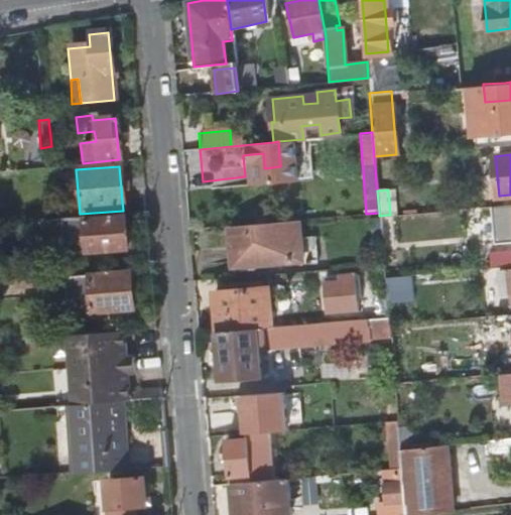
[(510,205),(490,207),(493,244),(510,242),(510,205)]
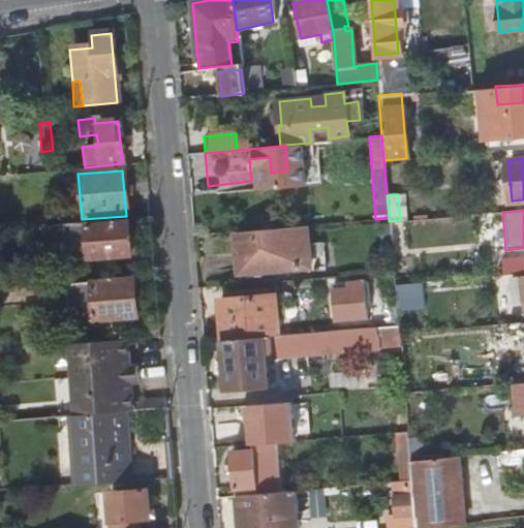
[(394,284),(403,283),(398,220),(389,221),(392,270),(394,284)]
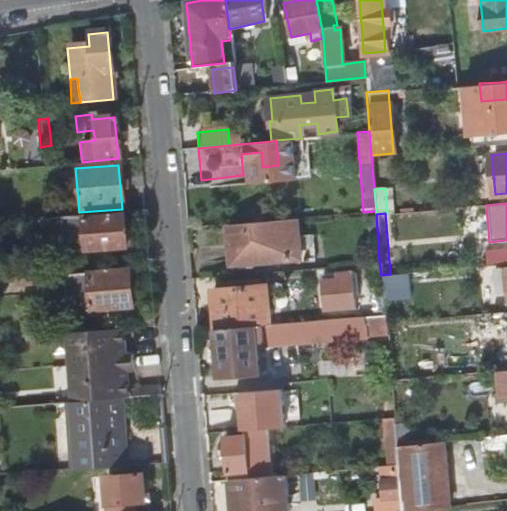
[(83,219),(82,216),(62,218),(65,254),(85,252),(83,219)]
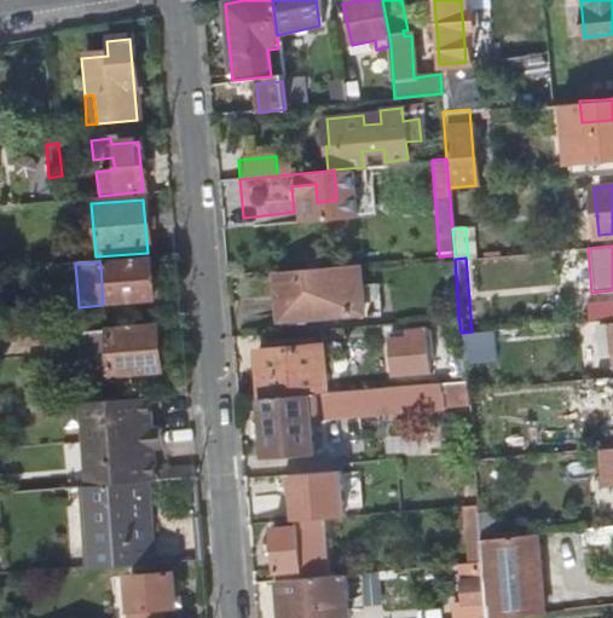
[(149,261),(100,265),(103,305),(152,301),(149,261)]
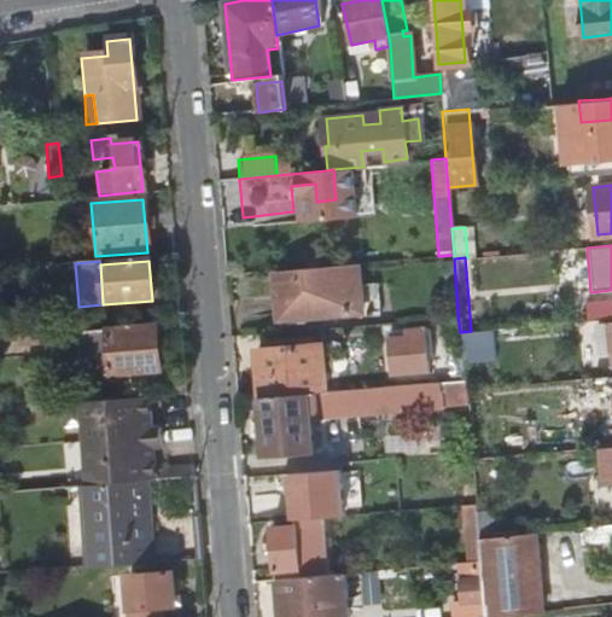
[(359,263),(273,271),(278,320),(363,313),(359,263)]
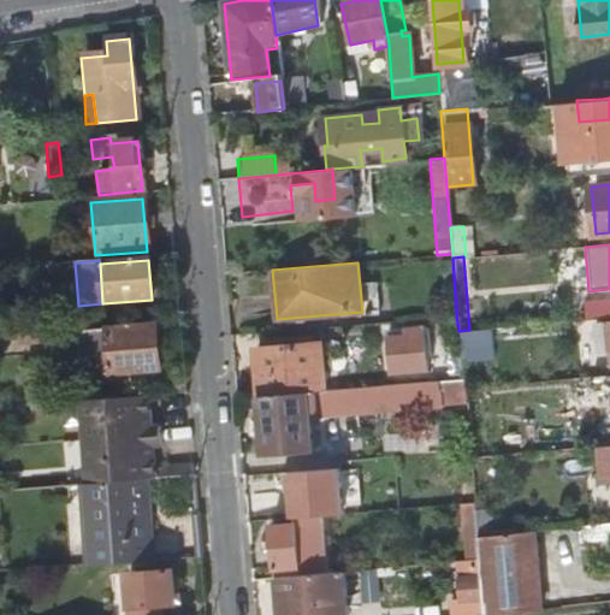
[(585,320),(609,317),(609,300),(584,302),(585,320)]
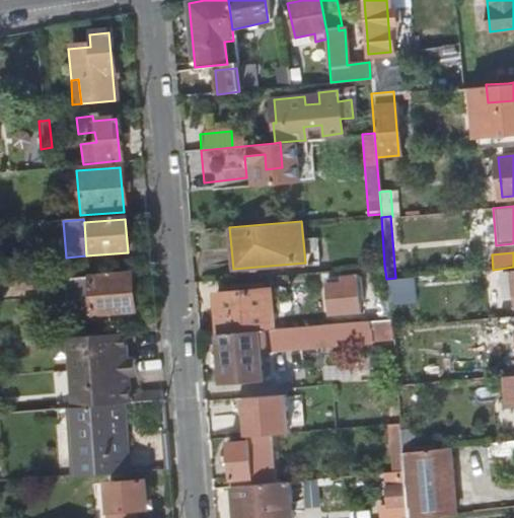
[(133,313),(130,275),(42,282),(44,305),(83,302),(84,317),(133,313)]
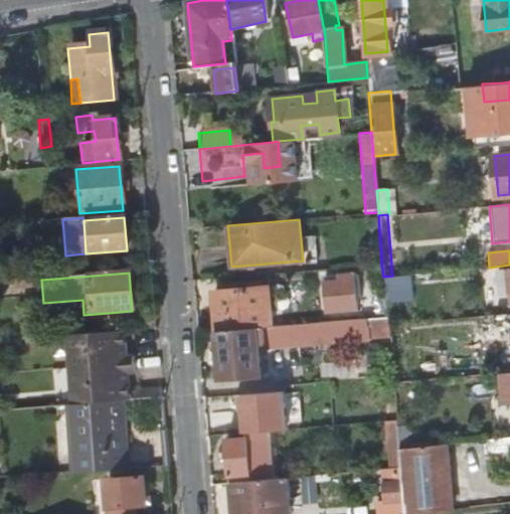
[(351,274),(321,277),(324,311),(355,309),(351,274)]
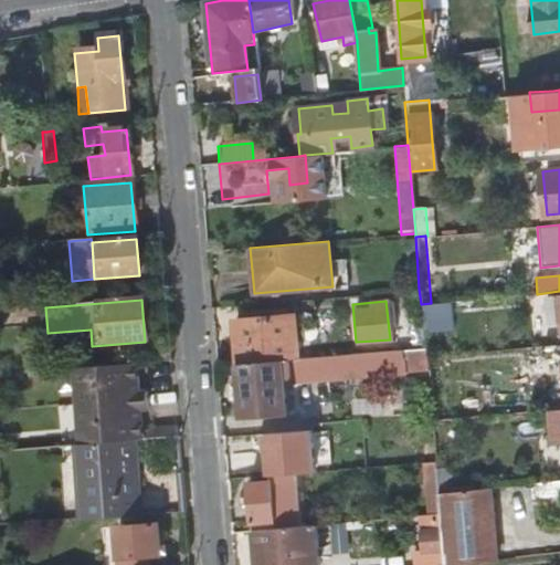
[(236,365),(297,359),(293,316),(233,322),(236,365)]
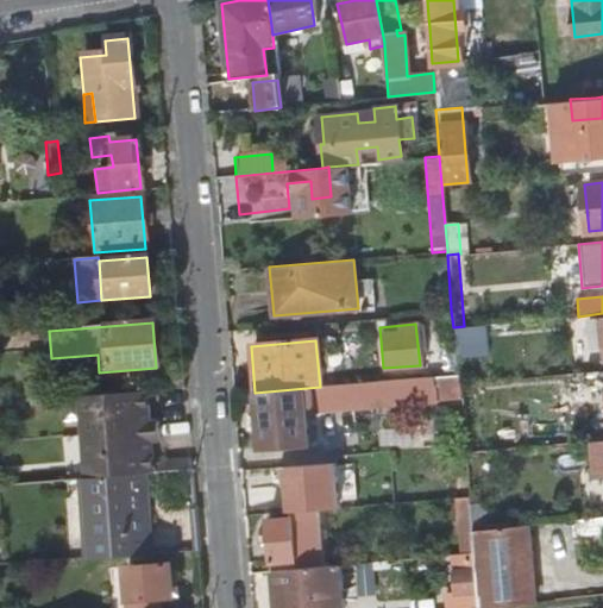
[(456,400),(453,375),(320,387),(255,393),(261,450),(308,446),(303,395),(312,395),(313,413),(456,400)]
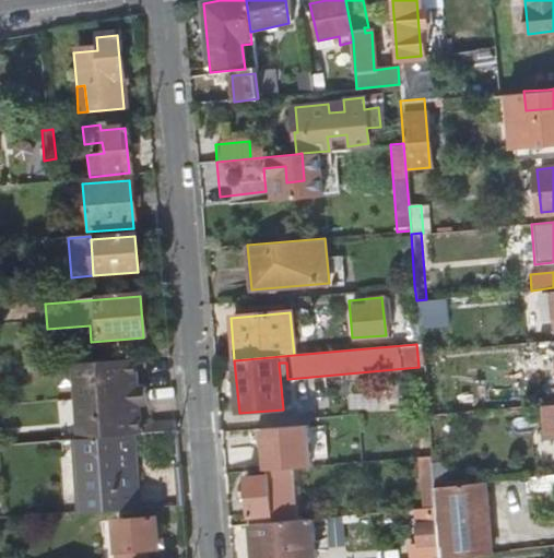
[(127,437),(173,434),(172,423),(145,425),(145,428),(138,429),(137,415),(129,416),(129,406),(136,405),(143,405),(142,389),(134,389),(132,361),(70,365),(73,402),(78,441),(127,437)]
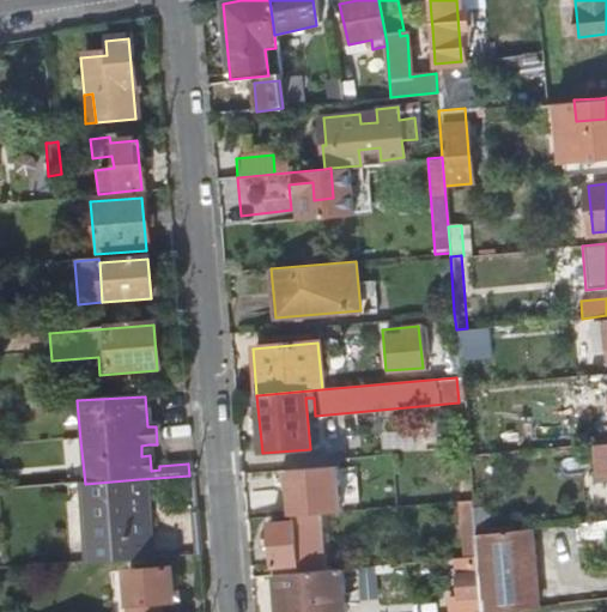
[(340,502),(358,501),(356,467),(286,470),(289,513),(340,510),(340,502)]
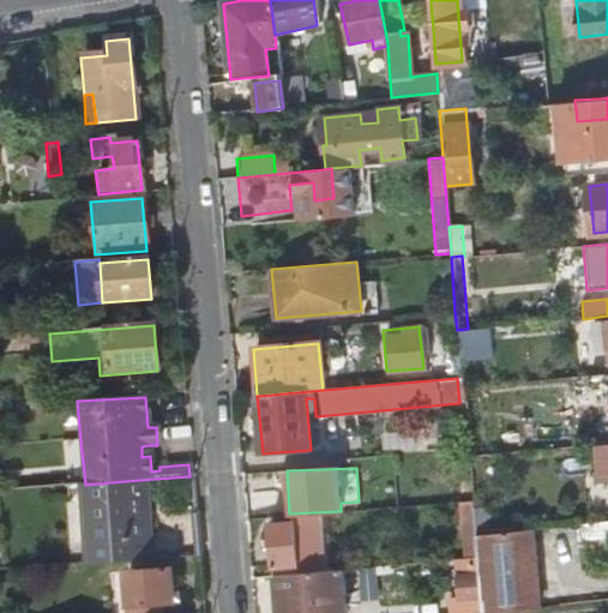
[(78,485),(82,526),(85,569),(146,564),(143,518),(136,518),(134,502),(142,500),(139,480),(85,485),(78,485)]
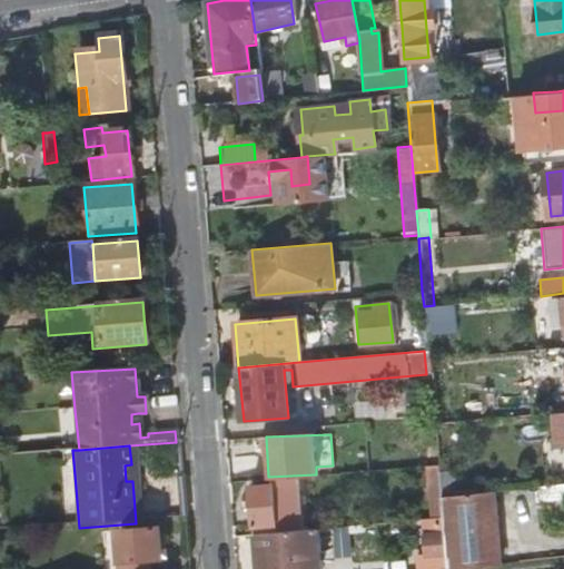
[(453,472),(436,474),(438,498),(474,494),(473,481),(454,483),(453,472)]
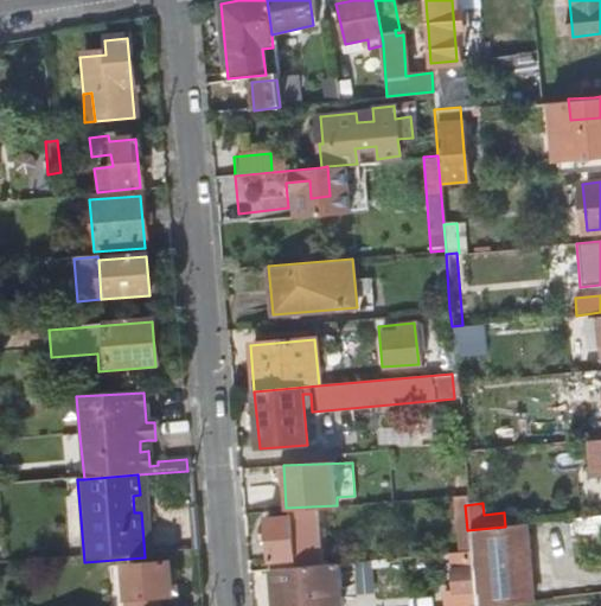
[(313,510),(287,512),(288,520),(263,522),(268,571),(318,566),(313,510)]
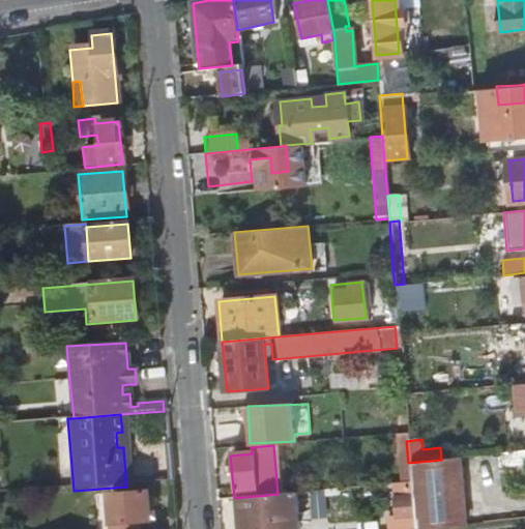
[(74,491),(70,453),(56,454),(59,492),(74,491)]
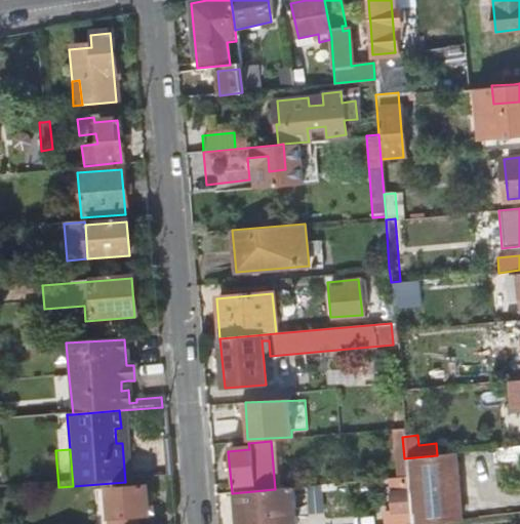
[(420,523),(458,519),(453,453),(437,455),(404,458),(405,476),(409,523),(420,523)]
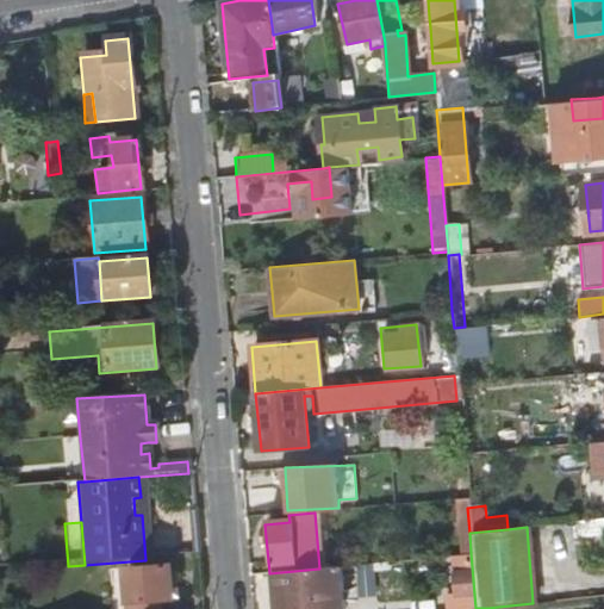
[(449,595),(450,608),(475,608),(471,553),(449,555),(452,573),(456,572),(459,594),(449,595)]
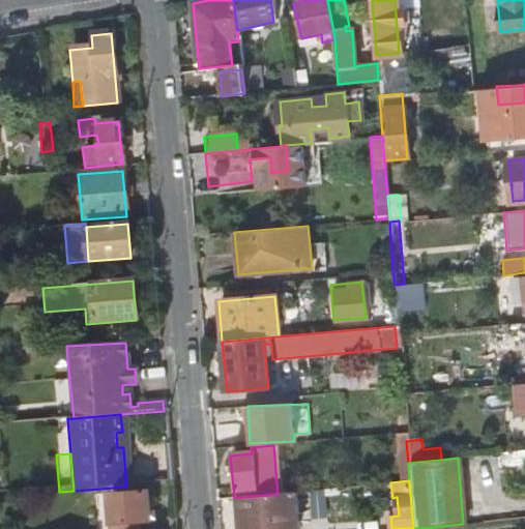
[(107,496),(109,528),(138,528),(138,527),(148,526),(146,493),(107,496)]
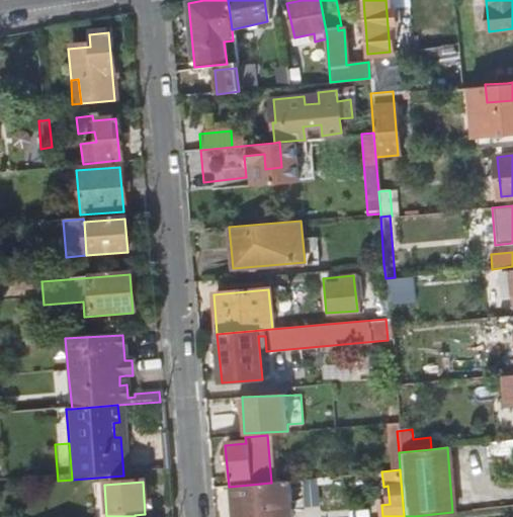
[(285,491),(284,482),(271,483),(229,487),(232,516),(274,516),(272,492),(285,491)]
